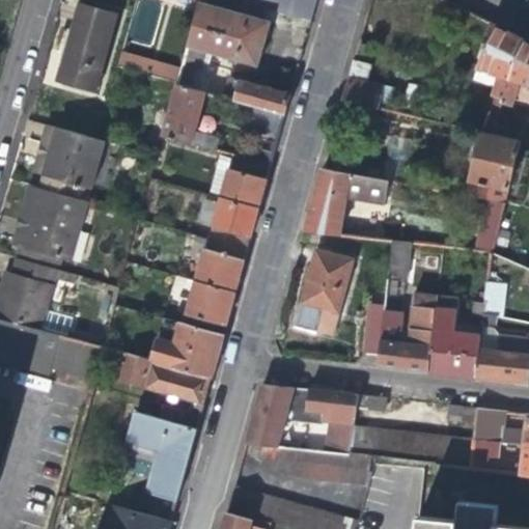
[(271,20),(203,0),(199,0),(179,71),(176,83),(189,86),(197,60),(201,62),(205,49),(257,65),(265,42),(271,20)]
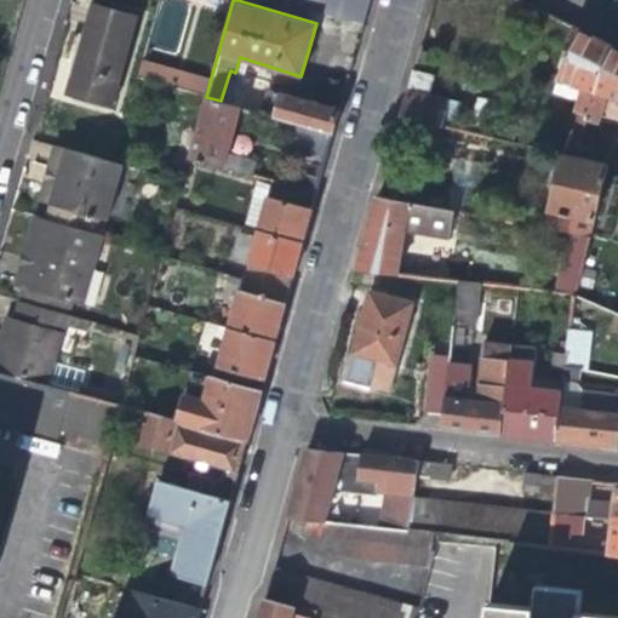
[(350,35),(360,39),(370,0),(314,0),(313,7),(347,17),(344,26),(350,35)]
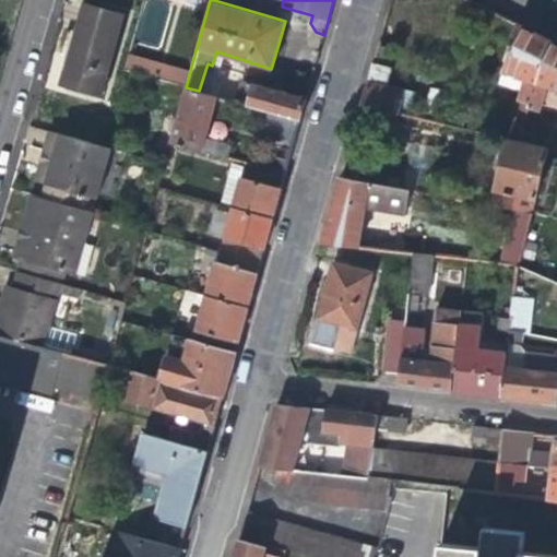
[(64,86),(103,96),(125,18),(87,7),(72,59),(64,86)]
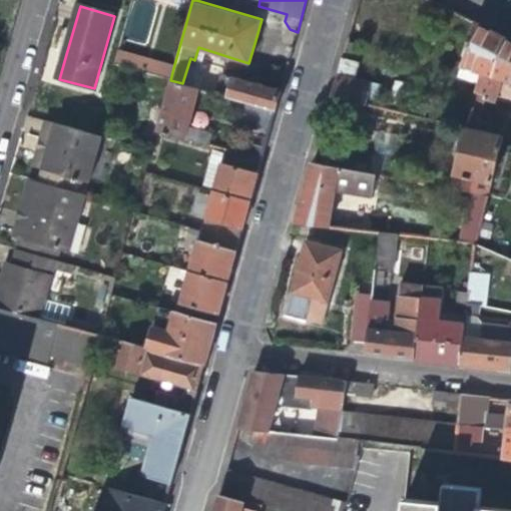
[(477,126),(486,98),(504,36),(489,29),(476,22),(463,64),(476,68),(473,80),(480,82),(468,123),(477,126)]
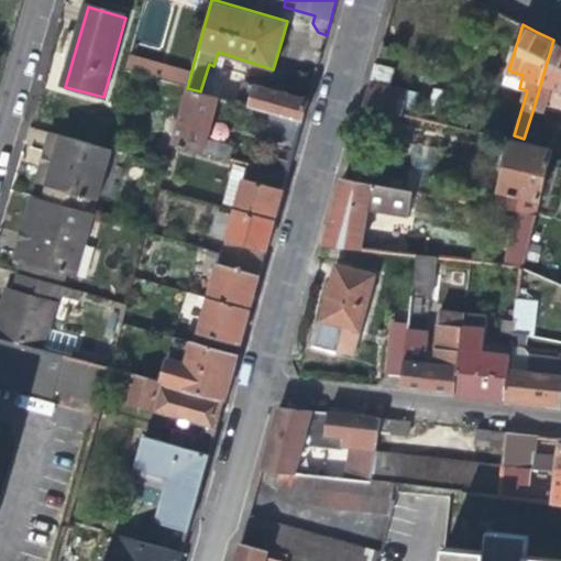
[(560,43),(553,40),(534,108),(543,111),(551,85),(560,87),(560,43)]
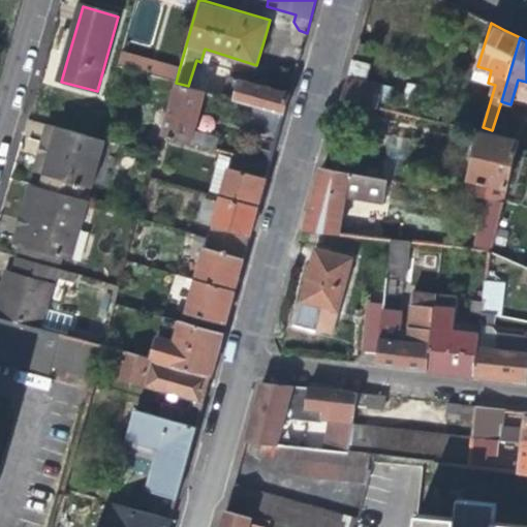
[(175,86),(176,83),(179,70),(124,53),(120,68),(175,86)]
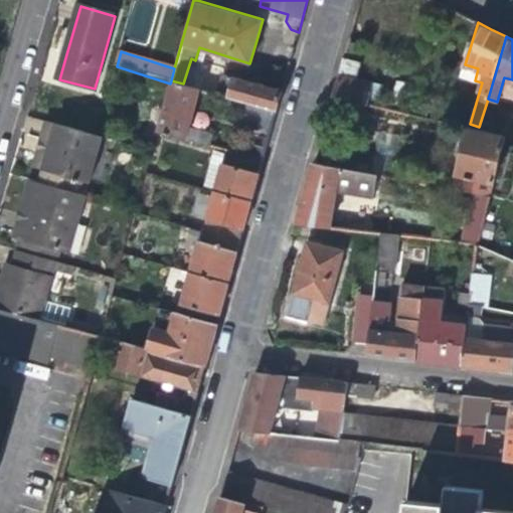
[(359,62),(343,58),(332,96),(368,105),(372,87),(355,79),(359,62)]
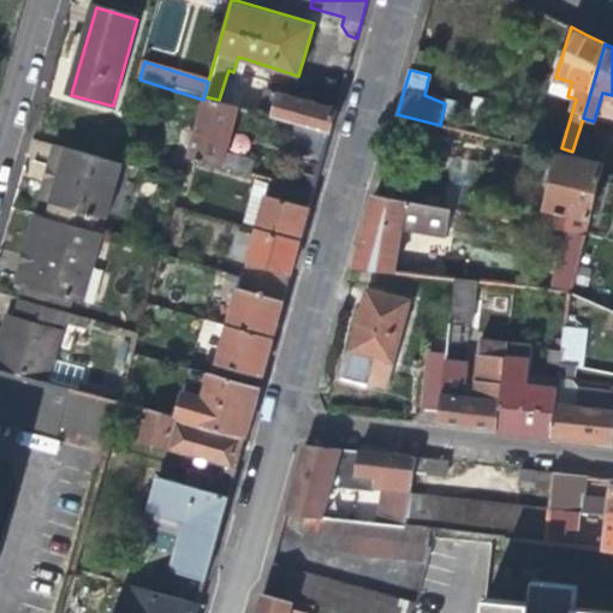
[(259,113),(329,134),(337,109),(266,89),(259,113)]
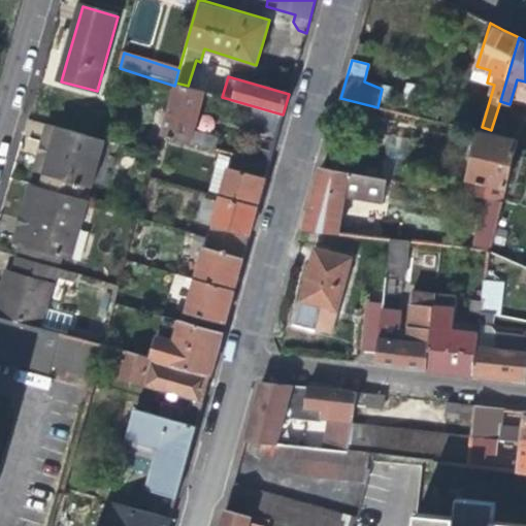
[(204,91),(188,86),(175,83),(174,86),(161,134),(199,144),(203,132),(193,129),(199,110),(204,91)]
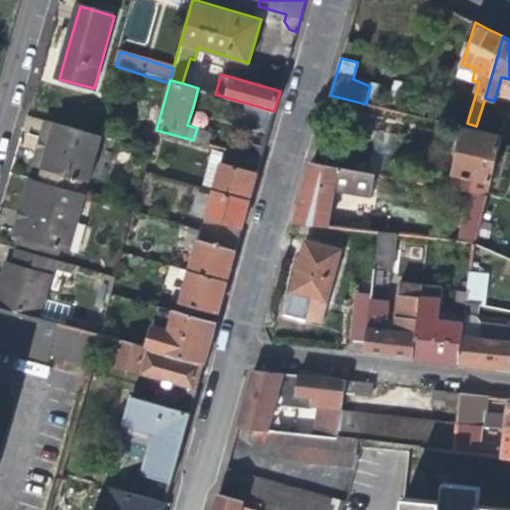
[(387,108),(402,112),(409,86),(394,82),(387,108)]
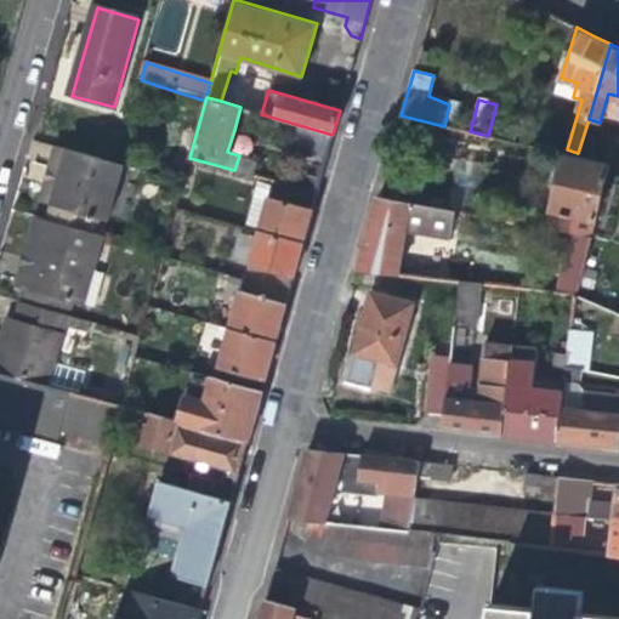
[(461,108),(449,104),(444,126),(456,129),(461,108)]
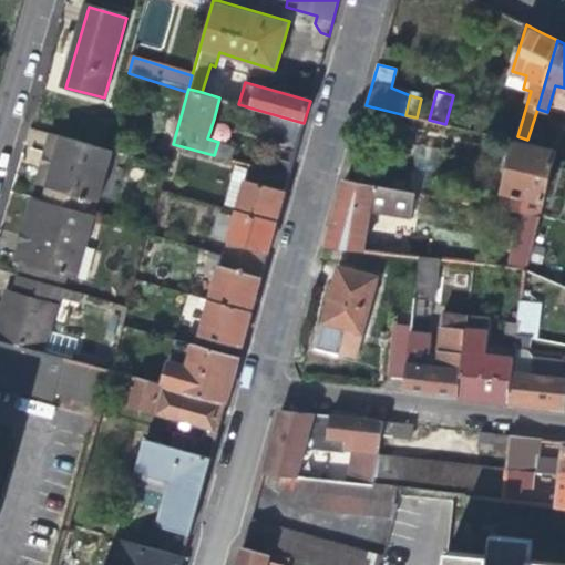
[(51,135),(48,152),(59,156),(50,186),(44,203),(88,216),(92,199),(102,203),(114,153),(106,151),(51,135)]
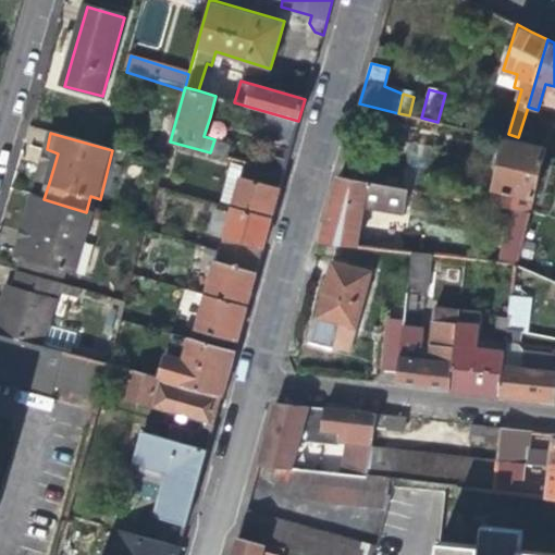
[(489,205),(512,209),(529,212),(541,163),(545,147),(506,138),(497,171),(489,205)]
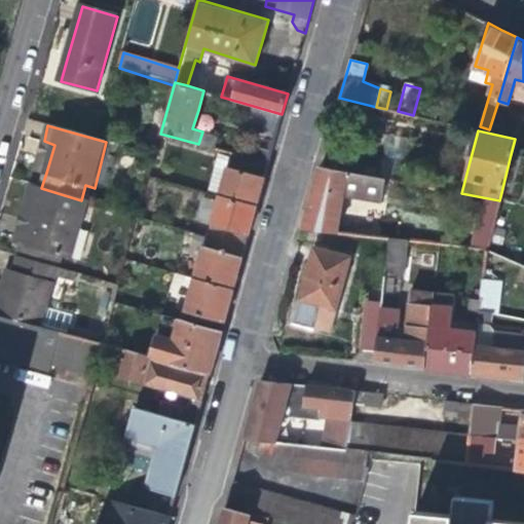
[(54,145),(44,141),(40,155),(36,170),(46,173),(54,145)]
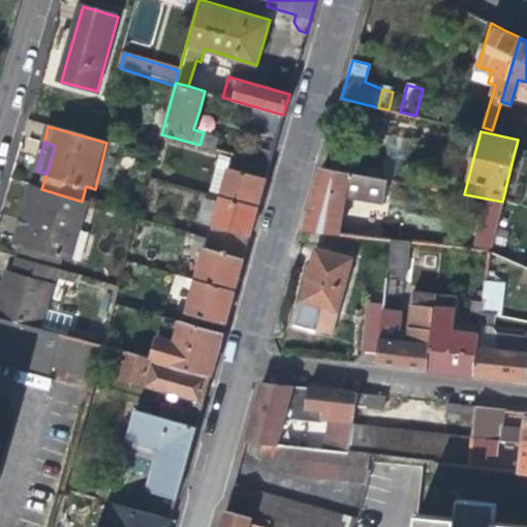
[(260,149),(256,161),(270,164),(273,153),(260,149)]
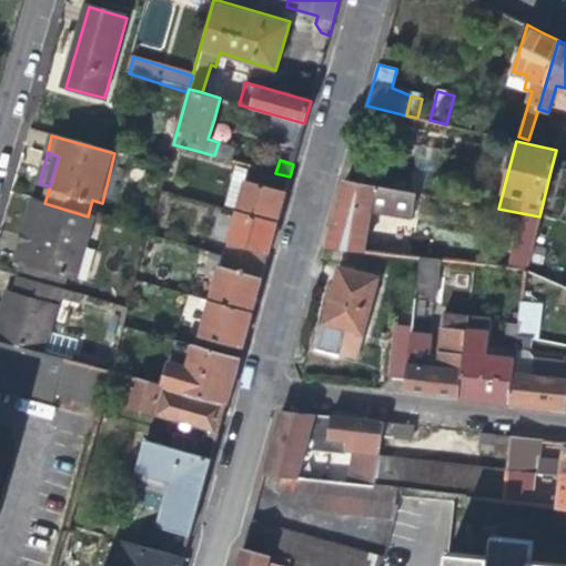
[(249,165),(235,211),(276,223),(282,203),(290,177),(275,173),(249,165)]
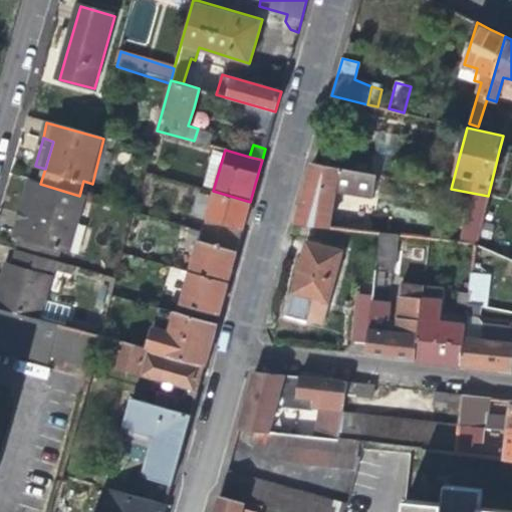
[(375,174),(340,168),(313,162),(308,179),(296,223),(325,226),(334,190),(370,198),(375,174)]
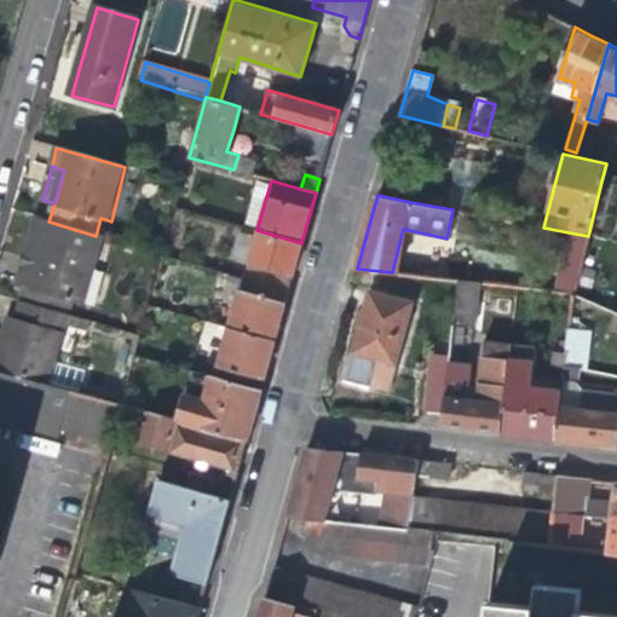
[(35,267),(48,221),(39,219),(33,240),(26,265),(35,267)]
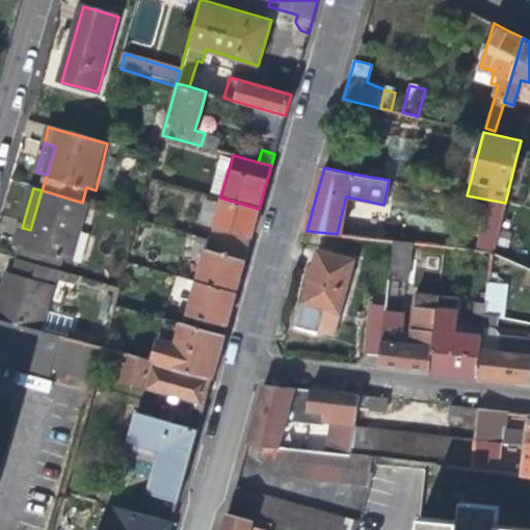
[(89,204),(82,203),(42,190),(30,230),(22,228),(16,247),(22,249),(19,260),(59,271),(62,261),(73,264),(89,204)]
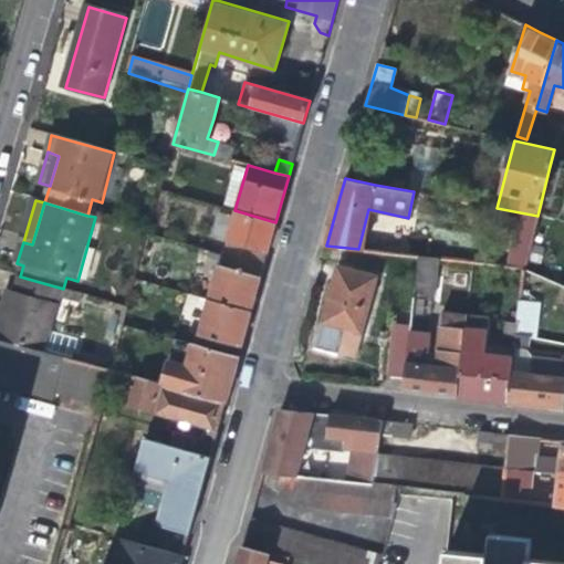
[(270,242),(275,222),(235,210),(221,256),(262,268),(270,242)]
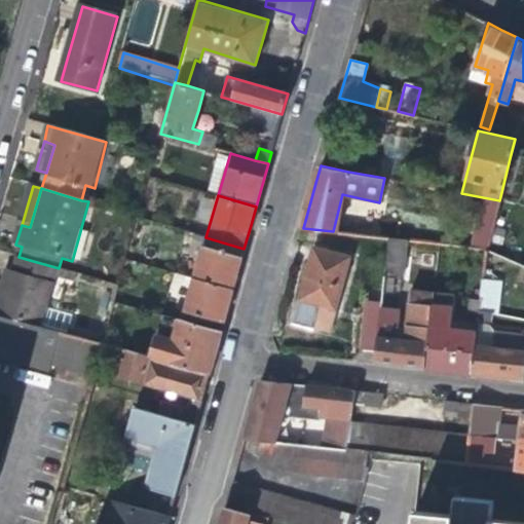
[(500,200),(499,200),(483,197),(471,249),(488,250),(500,200)]
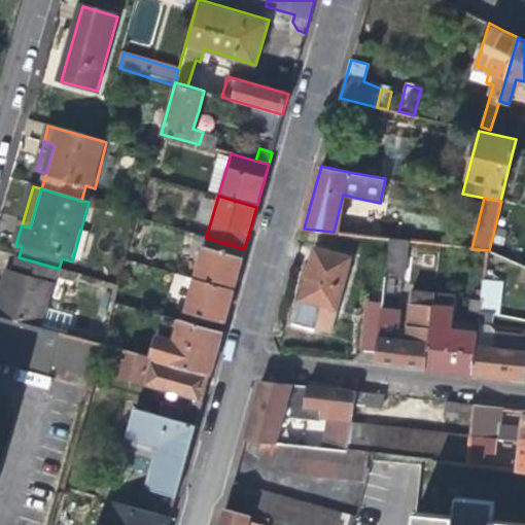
[(391,239),(389,254),(408,257),(409,241),(391,239)]
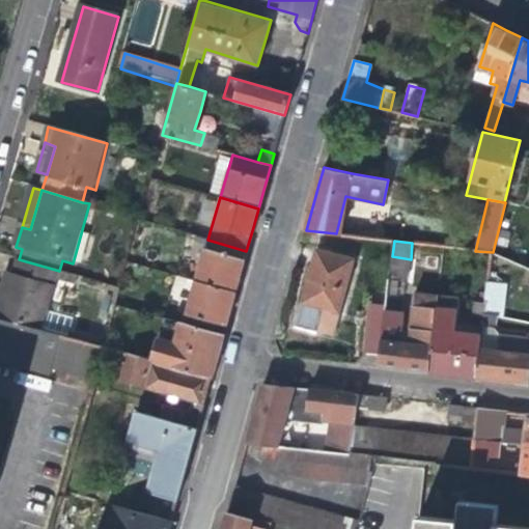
[(203,249),(194,281),(234,294),(241,273),(244,260),(203,249)]
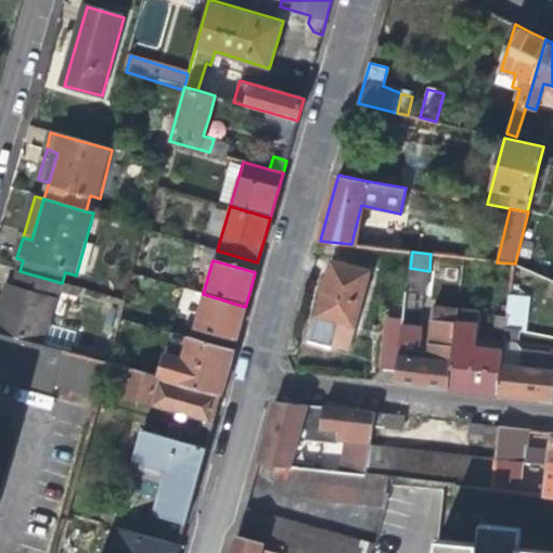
[(308,339),(330,346),(333,331),(336,321),(354,326),(370,271),(332,260),(308,339)]
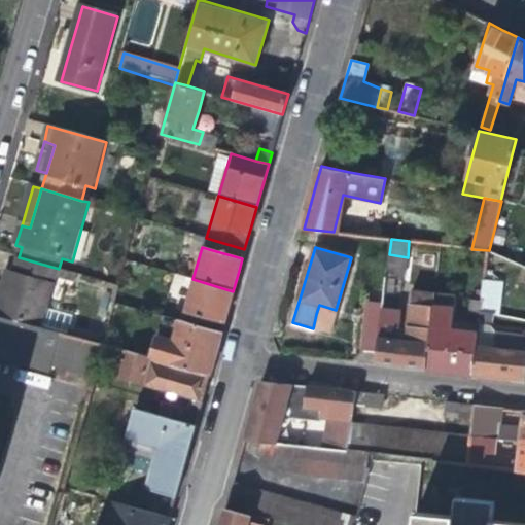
[(404,291),(408,257),(389,254),(385,289),(395,290),(404,291)]
